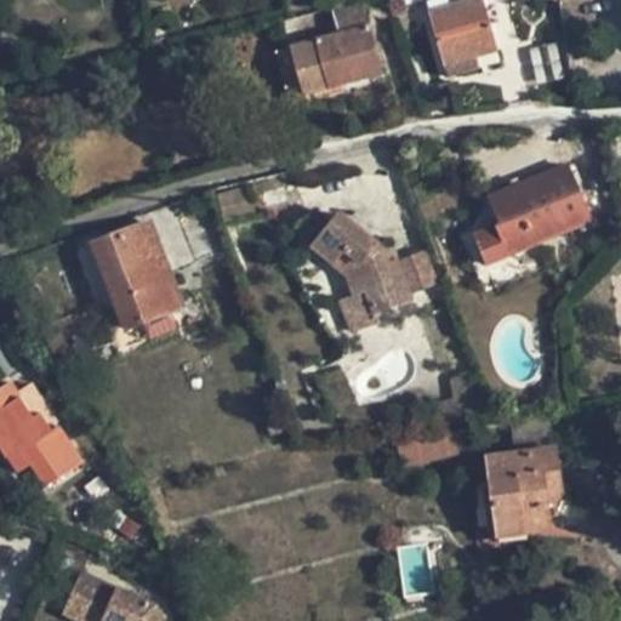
[(339,34),(290,47),(303,96),(328,89),(382,74),(369,24),(370,7),(368,0),(357,0),(331,7),(339,34)]
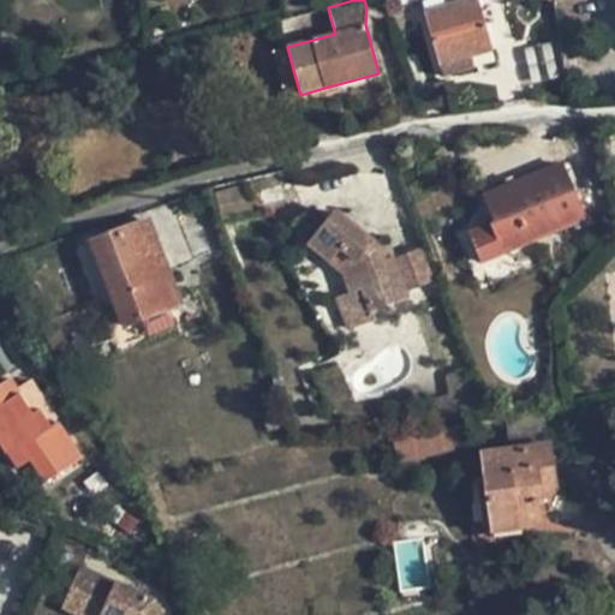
[(387,11),(388,7),(388,4),(387,0),(369,0),(369,1),(368,6),(369,10),(370,12),(374,15),(377,16),(381,16),(384,13),(387,11)]
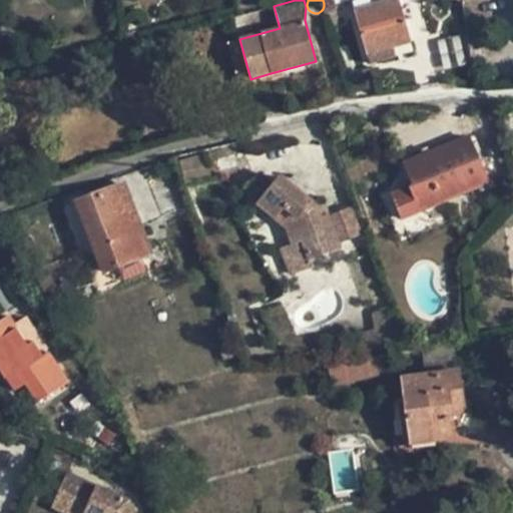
[(399,0),(390,0),(354,10),(370,64),(396,57),(393,48),(395,47),(393,41),(410,37),(399,0)]
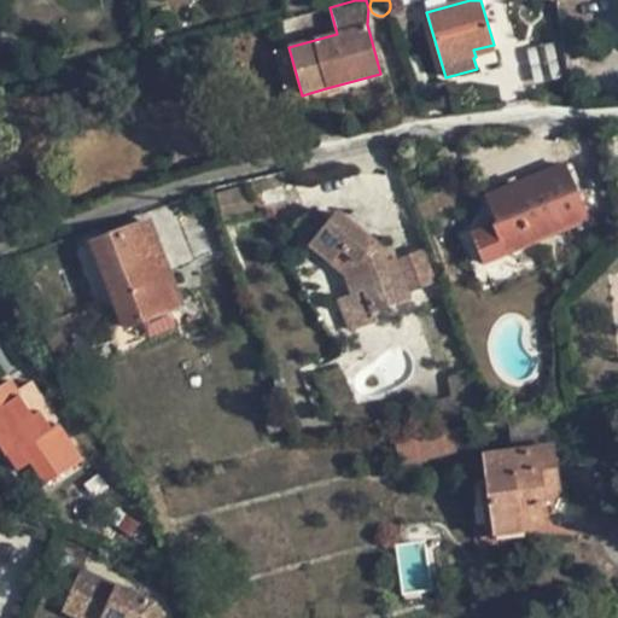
[(395,13),(401,33),(410,30),(407,22),(403,10),(395,13)]
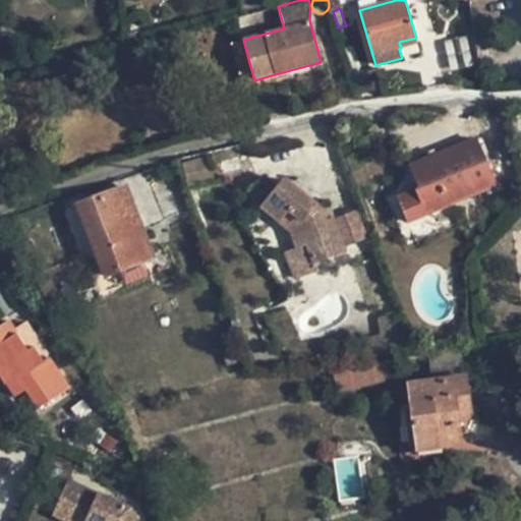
[(399,42),(401,48),(417,43),(416,38),(399,42)]
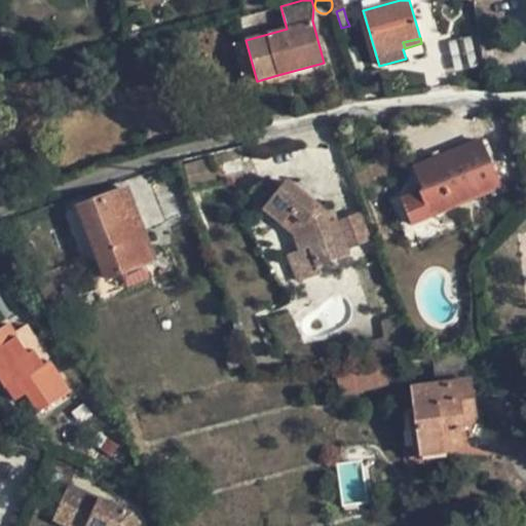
[(257,81),(246,40),(234,43),(245,84),(257,81)]
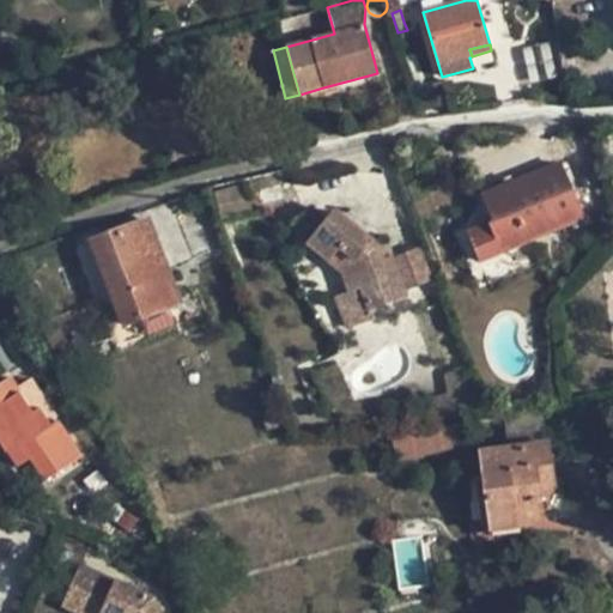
[(299,95),(285,98),(287,104),(326,96),(323,87),(299,95)]
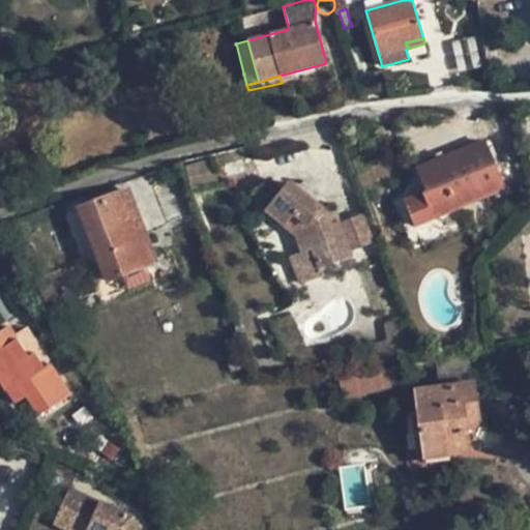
[(386,90),(382,76),(367,80),(372,95),(386,90)]
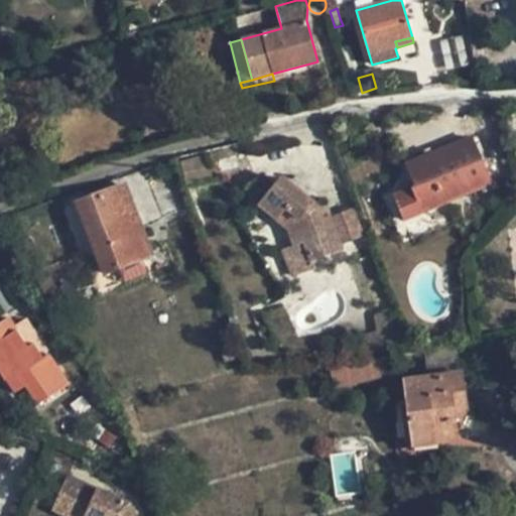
[(362,93),(358,78),(352,79),(357,94),(362,93)]
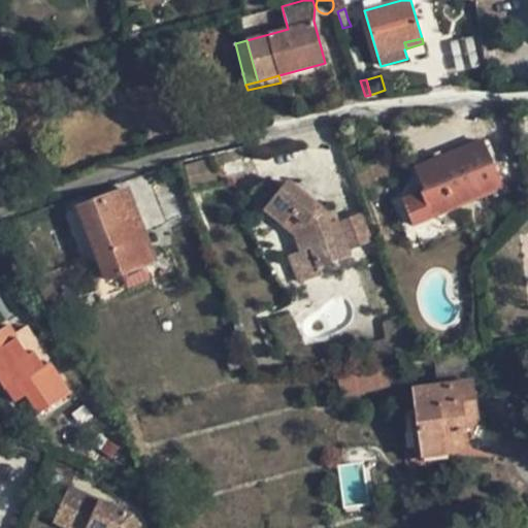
[(423,186),(400,196),(414,227),(503,188),(498,175),(504,173),(497,152),(490,156),(483,139),(416,168),(423,186)]
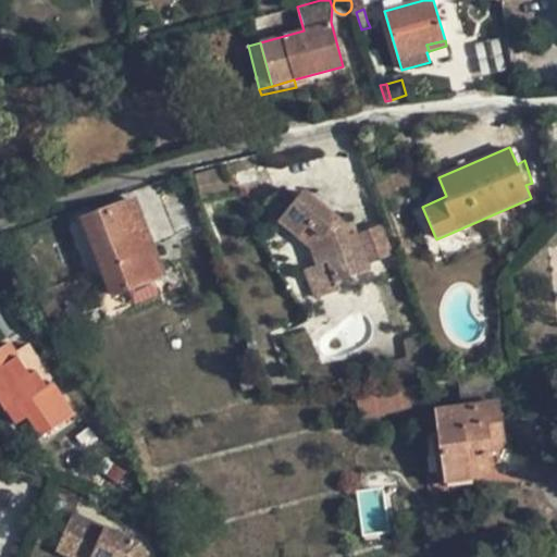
[(282,186),(260,206),(274,219),(280,222),(297,200),(282,186)]
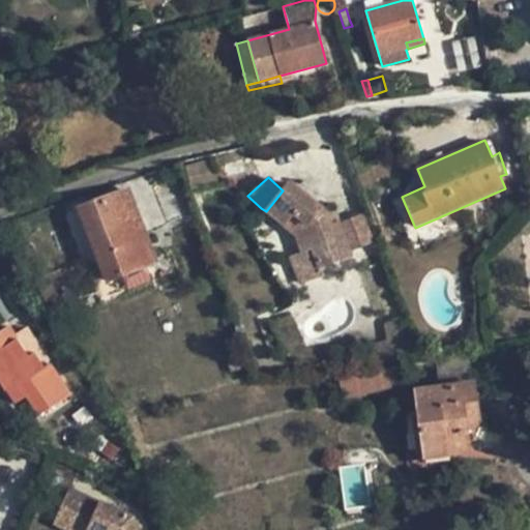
[(311,248),(318,267),(350,256),(349,253),(373,243),(361,214),(337,224),(332,210),(325,212),(289,182),(283,190),(266,211),(295,235),(301,253),(311,248)]
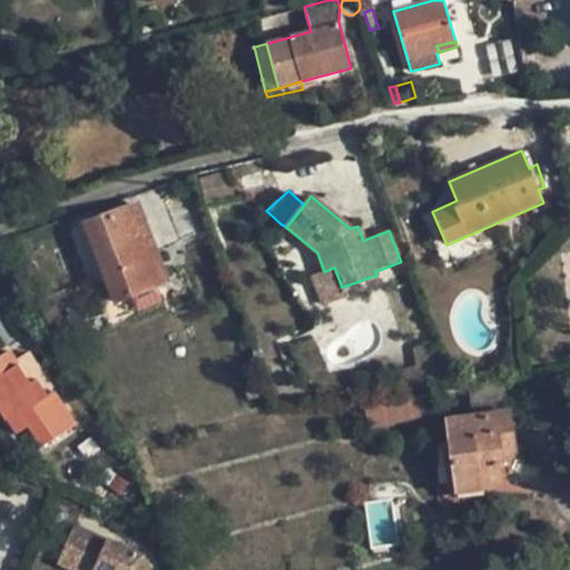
[(166,282),(136,204),(84,225),(115,303),(166,282)]
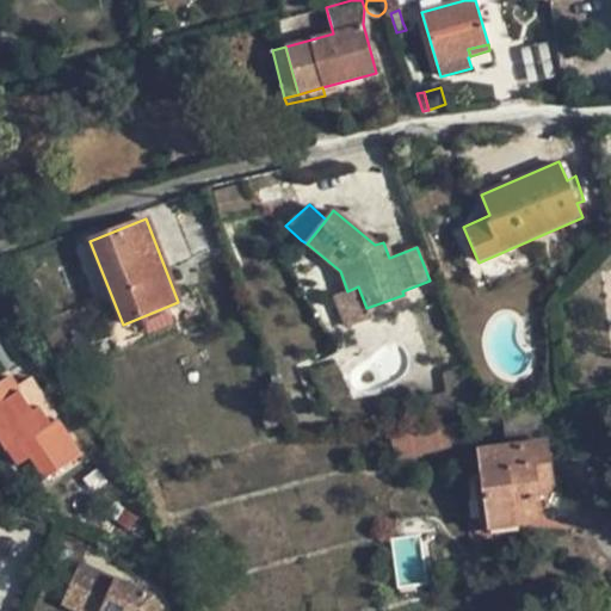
[(347,291),(334,296),(346,328),(370,320),(366,308),(358,287),(347,291)]
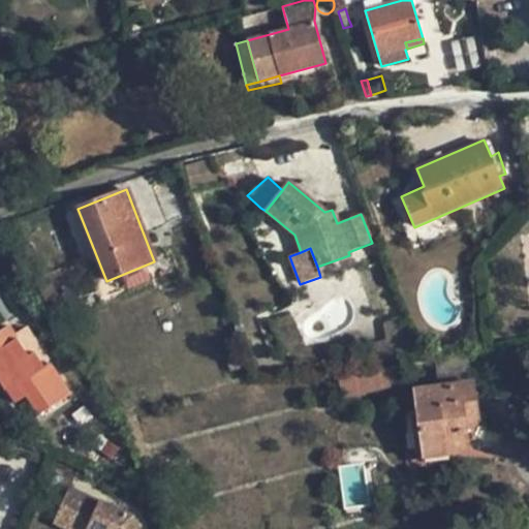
[(57,294),(50,281),(39,286),(48,301),(57,294)]
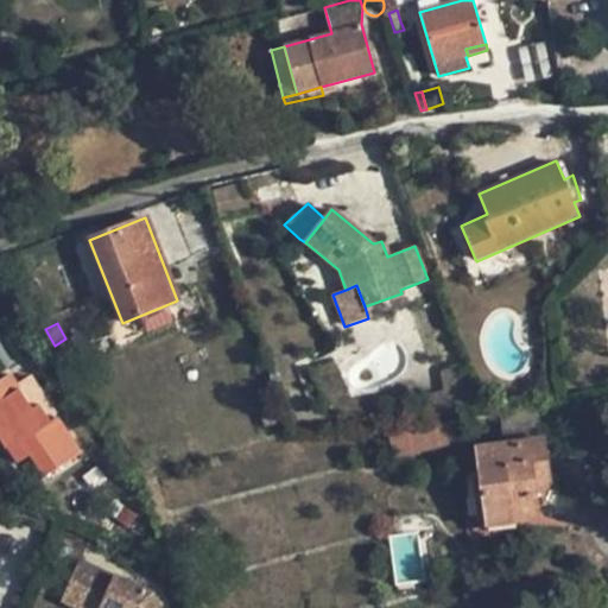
[(74,354),(65,339),(55,346),(63,360),(74,354)]
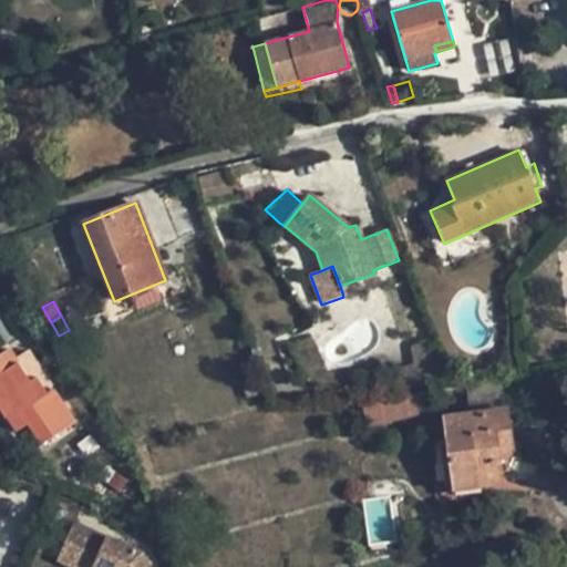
[(30,382),(14,359),(8,349),(0,353),(0,412),(4,419),(6,419),(16,433),(27,425),(41,446),(75,423),(53,390),(47,393),(35,378),(30,382)]
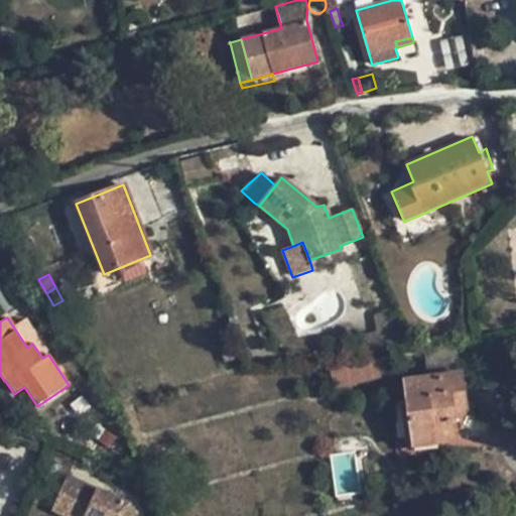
[(38,340),(24,319),(13,327),(27,348),(32,344),(38,340)]
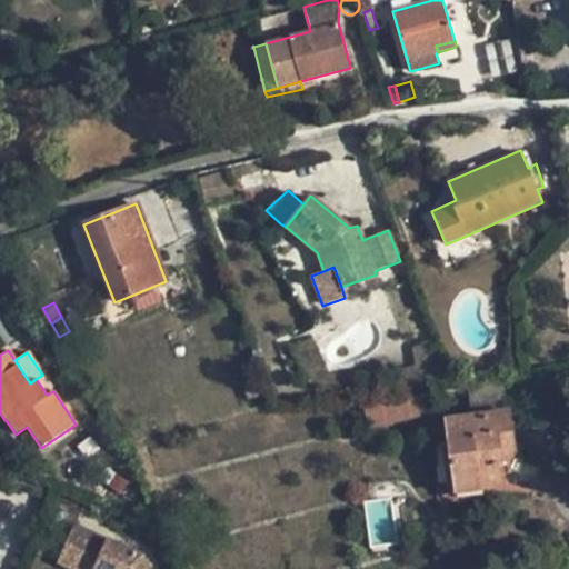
[(53,391),(42,375),(36,379),(47,395),(53,391)]
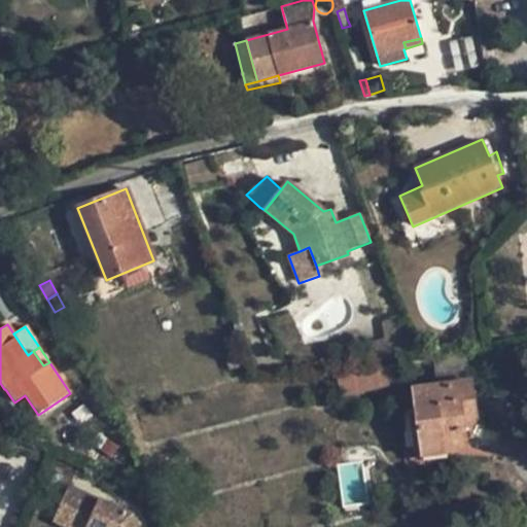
[(435,385),(412,388),(420,449),(445,446),(446,453),(468,450),(466,442),(480,440),(471,381),(469,381),(467,356),(432,361),(435,385)]
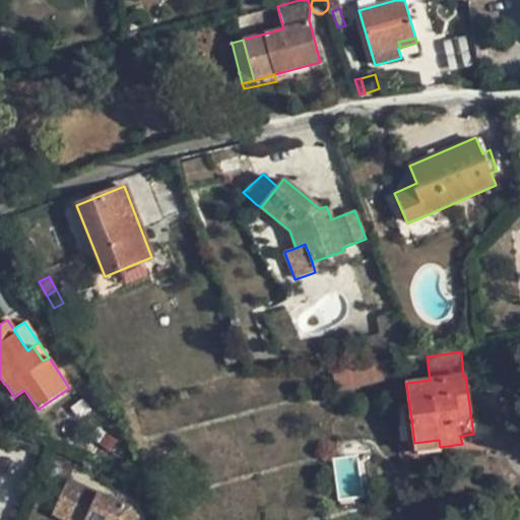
[(395,359),(334,376),(338,393),(399,377),(395,359)]
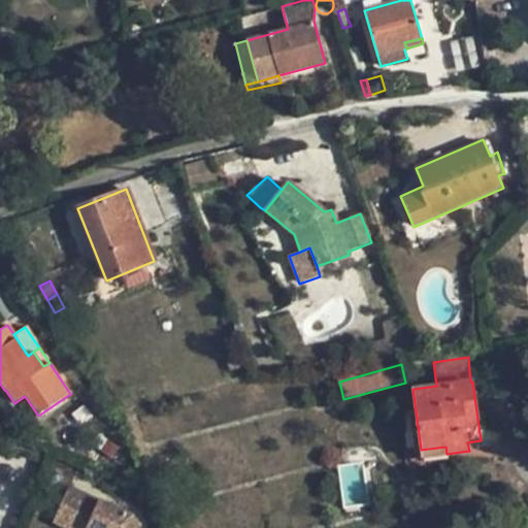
[(106,438),(99,433),(90,444),(98,452),(98,451),(106,438)]
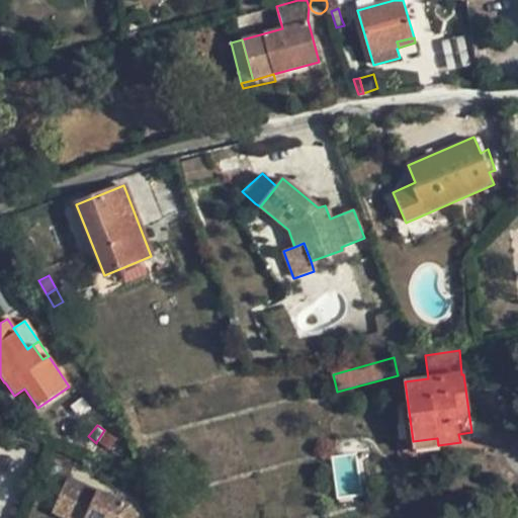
[(122,442),(104,430),(96,442),(112,453),(119,458),(126,447),(122,442)]
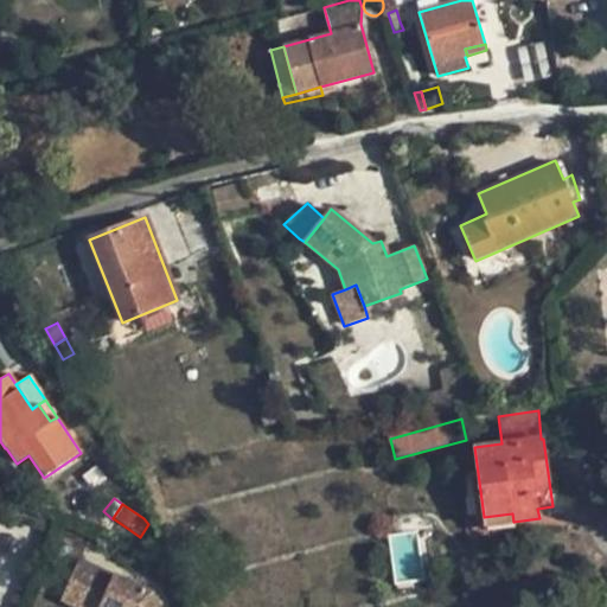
[(484,517),(485,526),(513,522),(512,513),(484,517)]
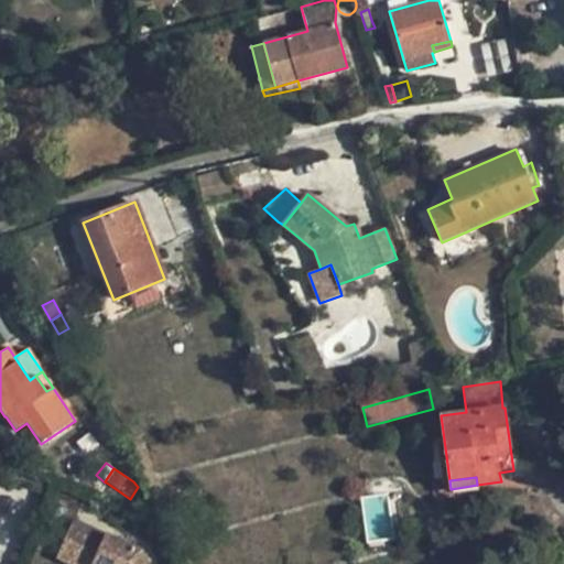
[(72,520),(55,559),(68,563),(144,563),(140,551),(72,520)]
